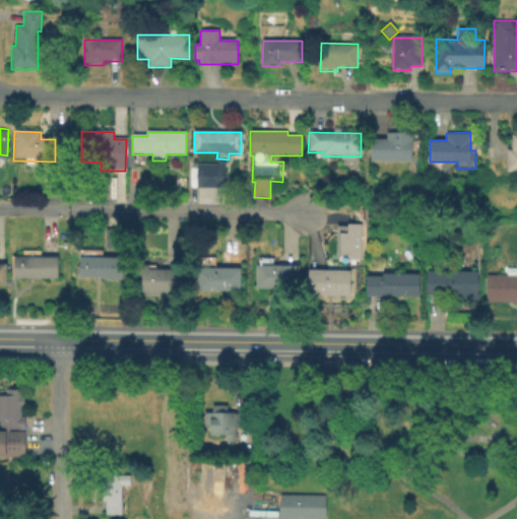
[(411,163),(371,163),(371,139),(387,140),(387,134),(408,134),(408,141),(412,141),(411,163)]
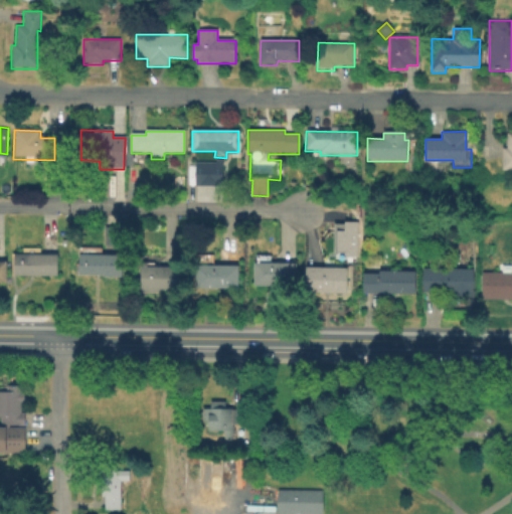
[(511,170),(502,171),(501,149),(507,149),(507,134),(511,134),(511,170)]
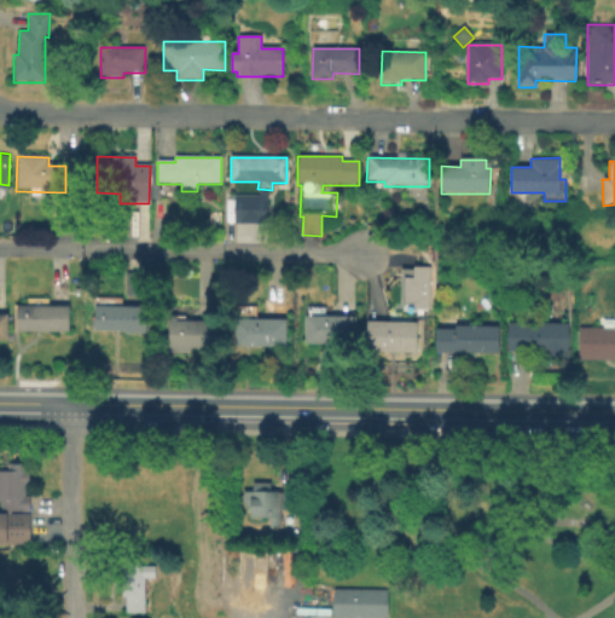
[(235,195),(260,196),(260,192),(267,192),(267,224),(235,224),(235,195)]
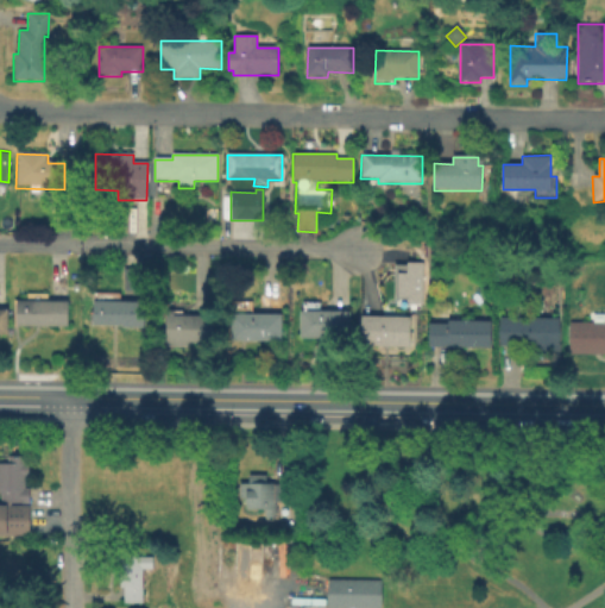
[(395,265),(408,265),(408,262),(424,263),(423,305),(409,304),(409,300),(395,299),(395,265)]
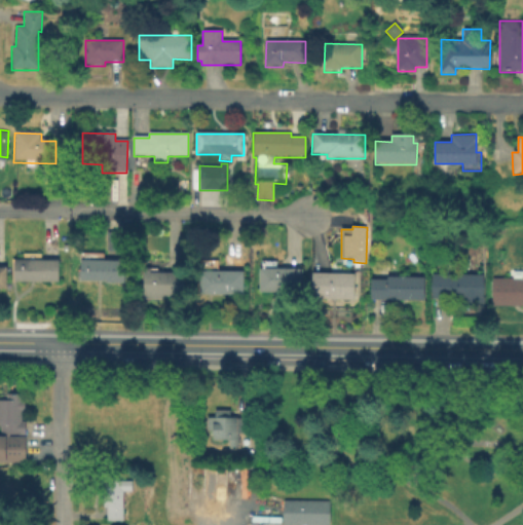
[(125,284),(80,284),(80,253),(104,253),(104,260),(125,261),(125,284)]
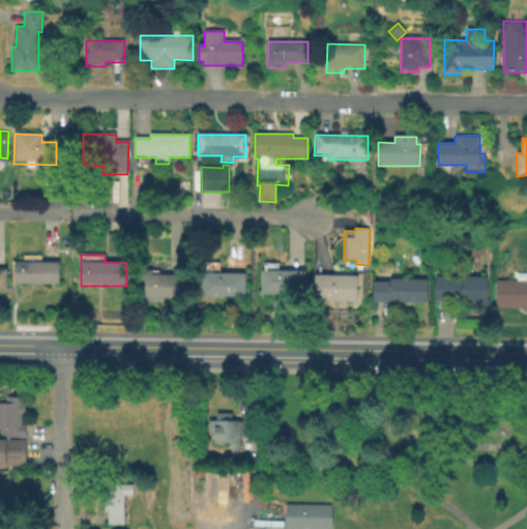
[(59,284),(12,284),(13,263),(59,264),(59,284)]
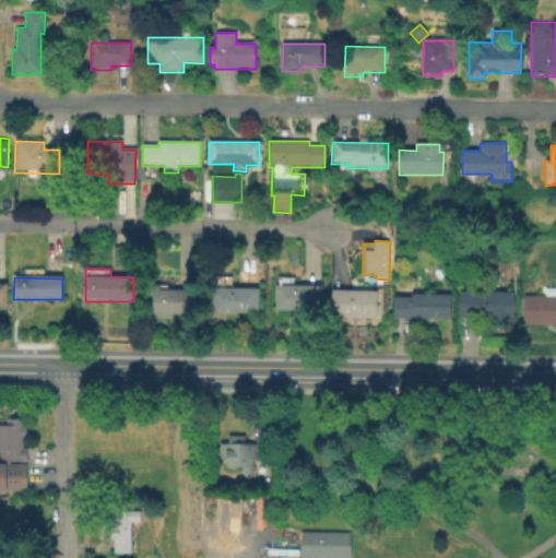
[(259,312),(212,311),(212,282),(232,282),(232,287),(259,287),(259,312)]
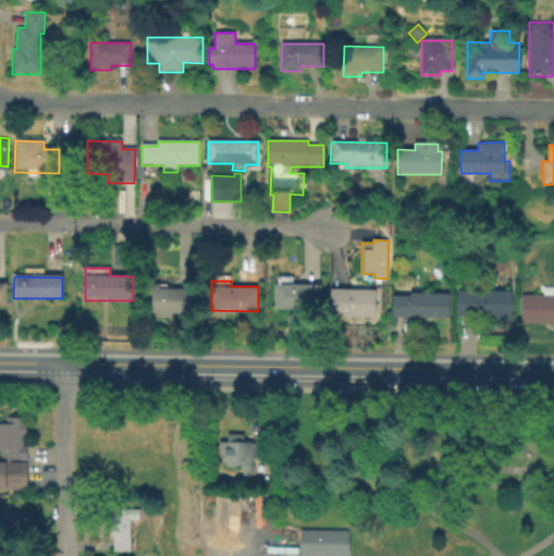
[(194,317),(152,317),(152,283),(167,283),(168,289),(194,289),(194,317)]
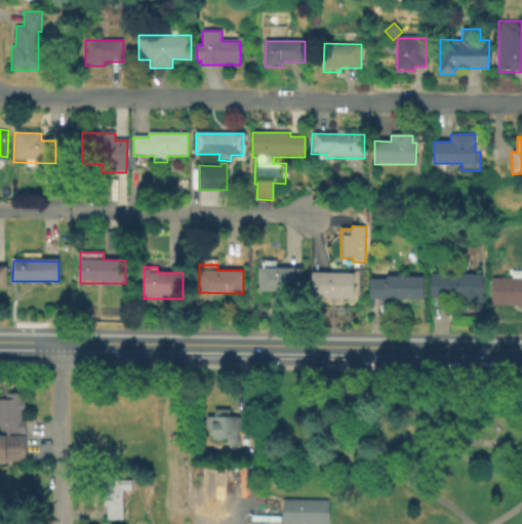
[(303,291),(258,291),(258,268),(303,268),(303,291)]
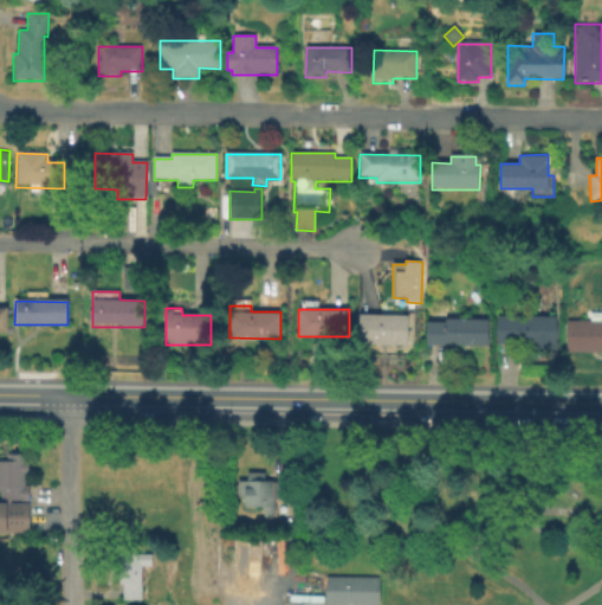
[(408,345),(358,343),(360,314),(408,315),(408,345)]
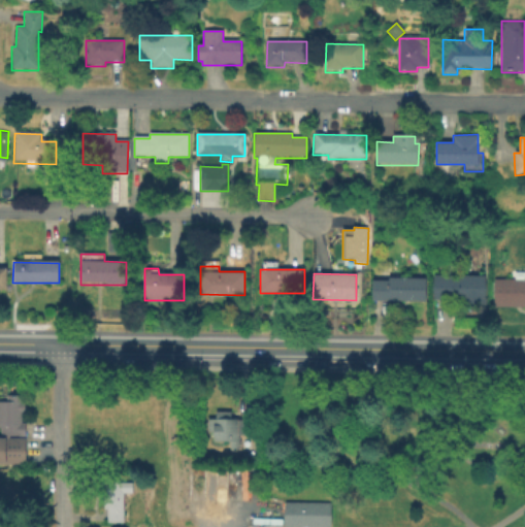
[(486,305),(466,305),(466,300),(433,300),(433,275),(487,275),(486,305)]
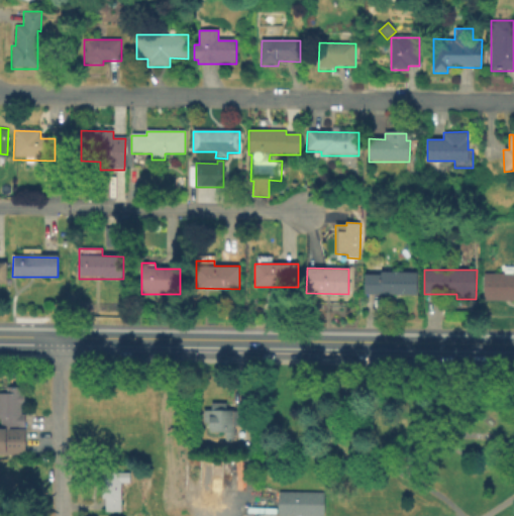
[(417,296),(365,295),(365,276),(381,276),(381,271),(417,272),(417,296)]
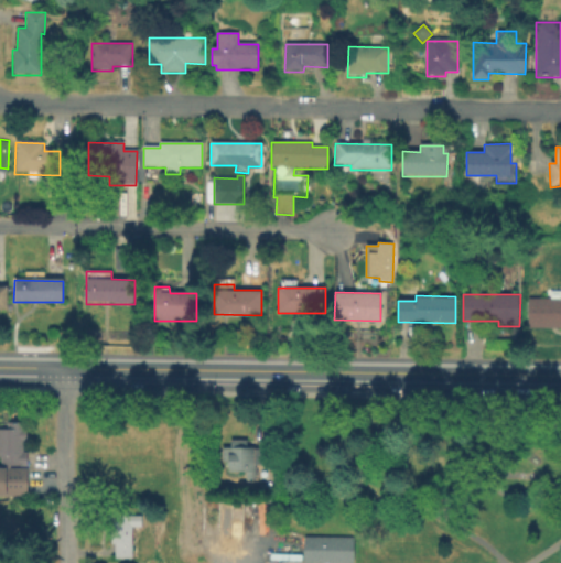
[(560,329),(528,329),(528,299),(560,299),(560,329)]
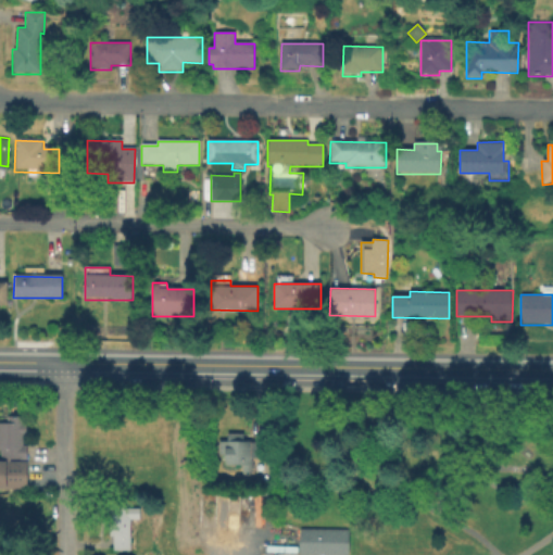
[(4,461),(4,456),(0,456),(0,416),(23,416),(23,424),(27,424),(27,436),(24,436),(24,446),(27,446),(27,457),(10,457),(10,461),(4,461)]
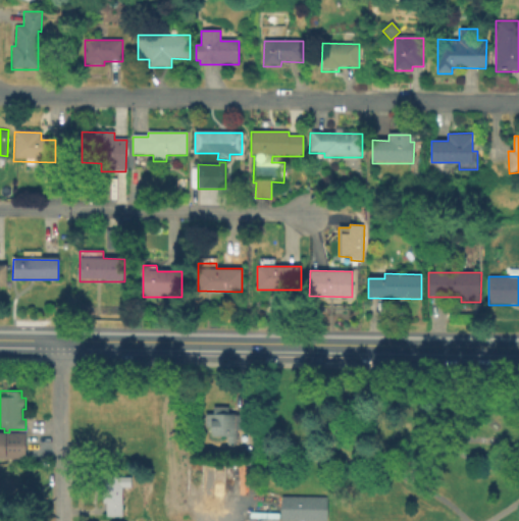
[(237,445),(228,445),(228,436),(212,436),(212,426),(205,427),(205,414),(214,414),(214,406),(228,406),(228,414),(246,413),(246,429),(236,429),(237,445)]
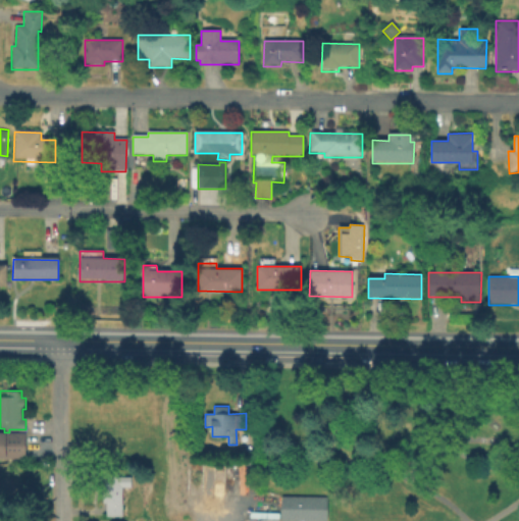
[(27,459),(0,459),(0,432),(4,432),(9,432),(26,432),(27,459)]
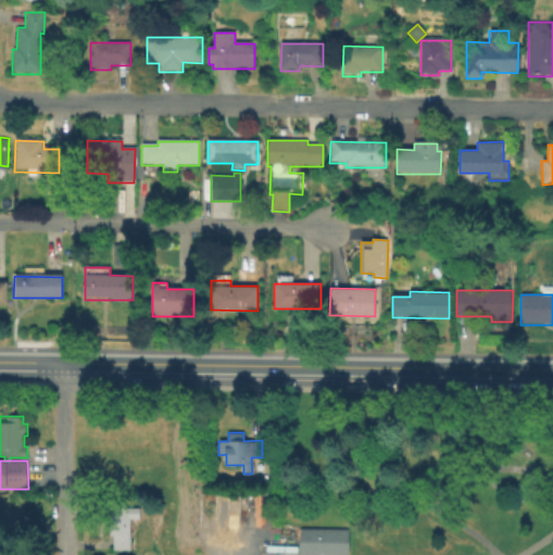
[(114,551),(114,537),(110,537),(110,507),(140,507),(140,519),(132,519),(132,551),(114,551)]
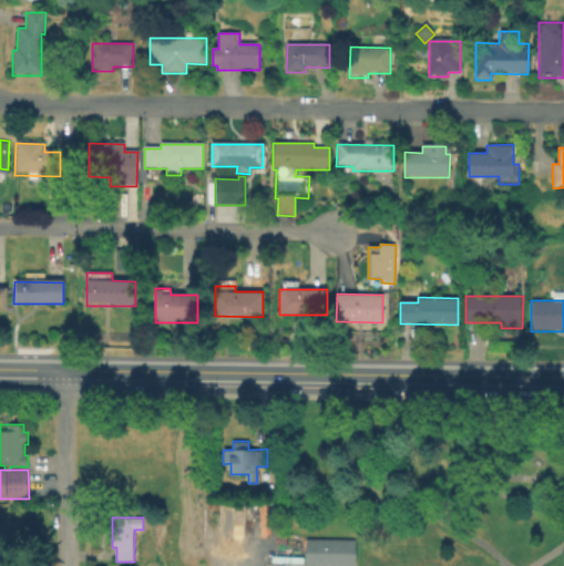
[(310,538),(360,538),(359,565),(309,565),(310,538)]
